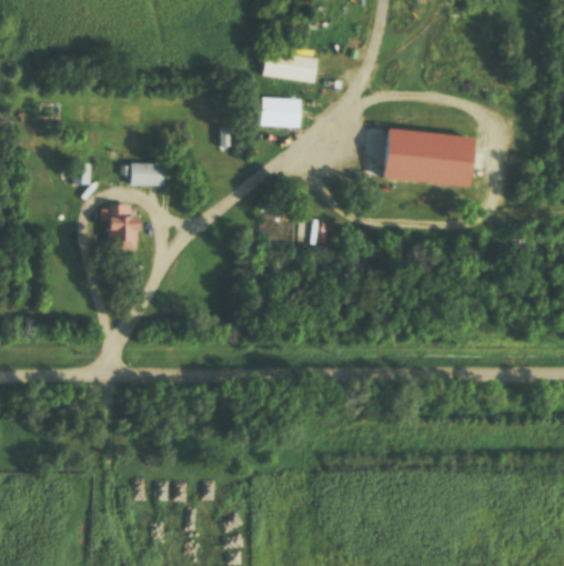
[(316,29),(318,19),(306,17),(304,27),(316,29)]
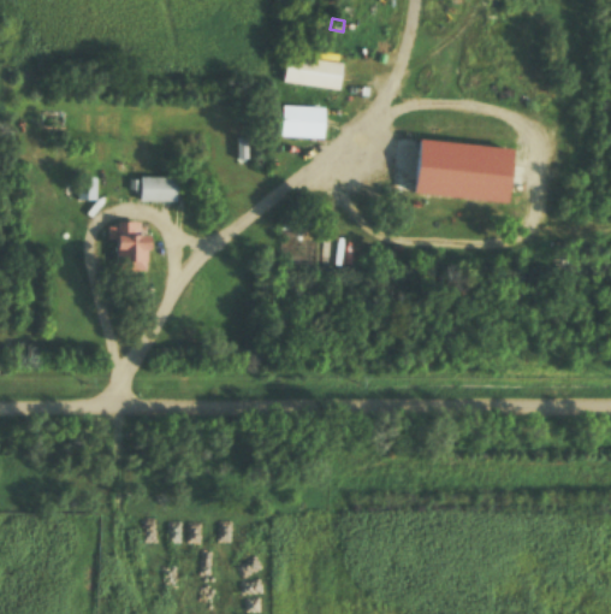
[(284,83),(340,90),(344,63),(289,55),(284,83)]
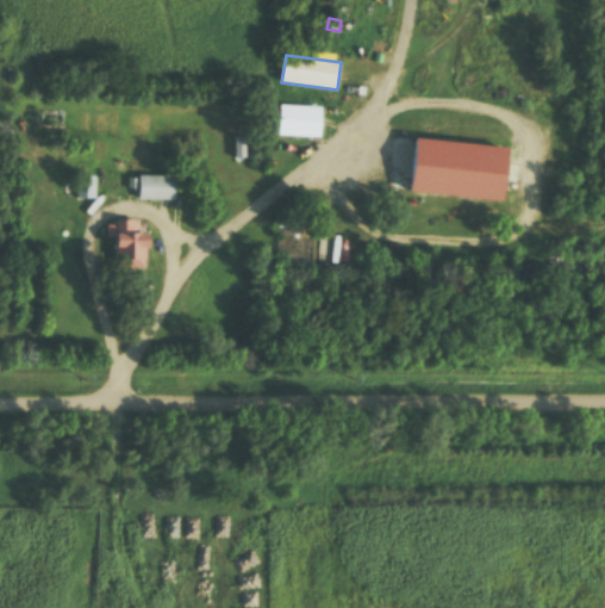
[(322,135),(322,109),(281,109),(281,135),(322,135)]
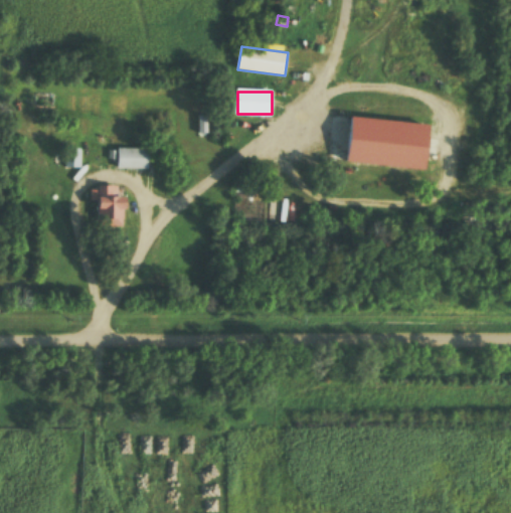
[(66,148),(66,167),(82,167),(82,148),(66,148)]
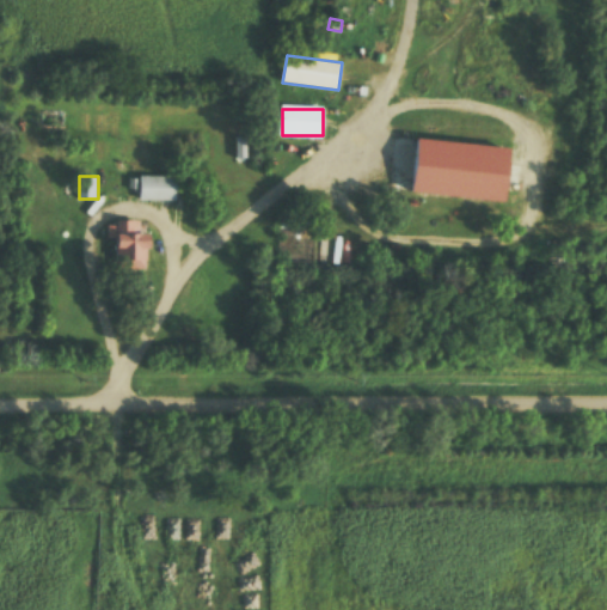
[(177,200),(177,176),(140,176),(140,200),(177,200)]
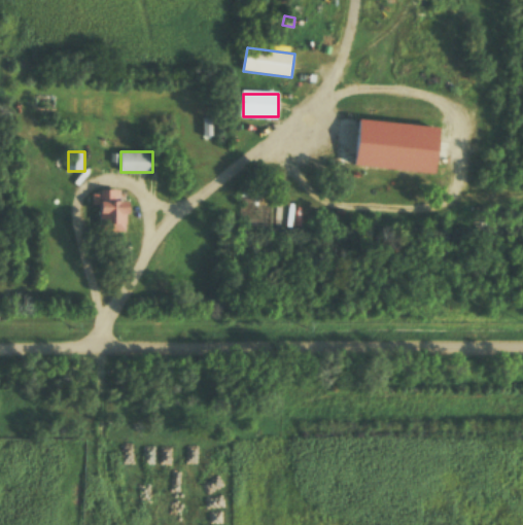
[(128,231),(128,189),(101,189),(101,231),(128,231)]
